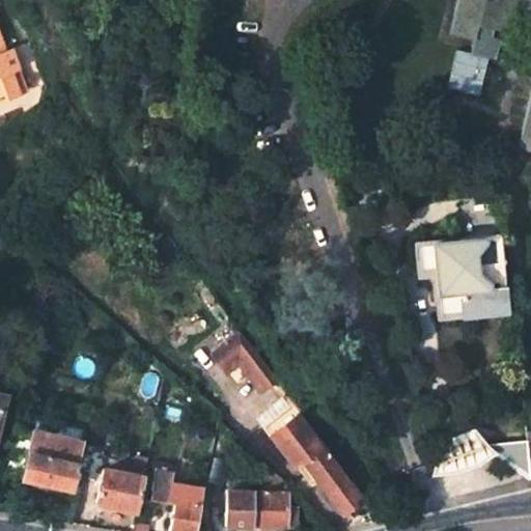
[(530,0),(455,0),(447,33),(471,39),(474,27),(493,31),(504,34),(512,0),(530,0),(530,81),(514,149),(530,154),(530,0)]
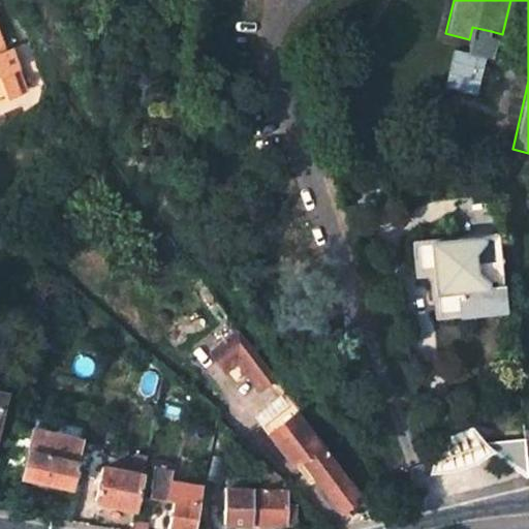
[(517,0),(516,7),(528,10),(528,0),(517,0)]
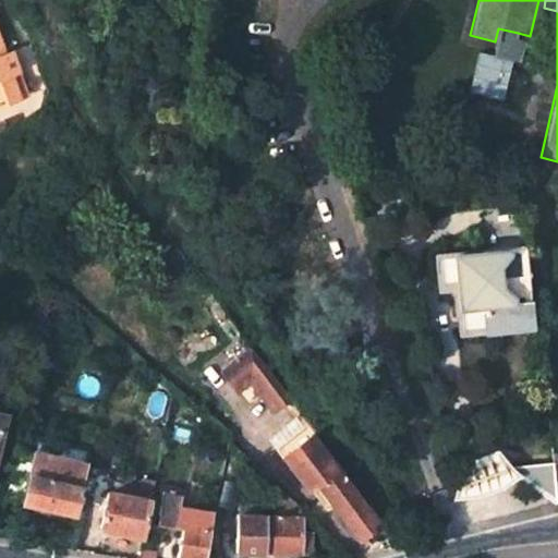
[(495,41),(492,56),(510,61),(520,64),(526,39),(517,37),(518,33),(498,28),(495,41)]
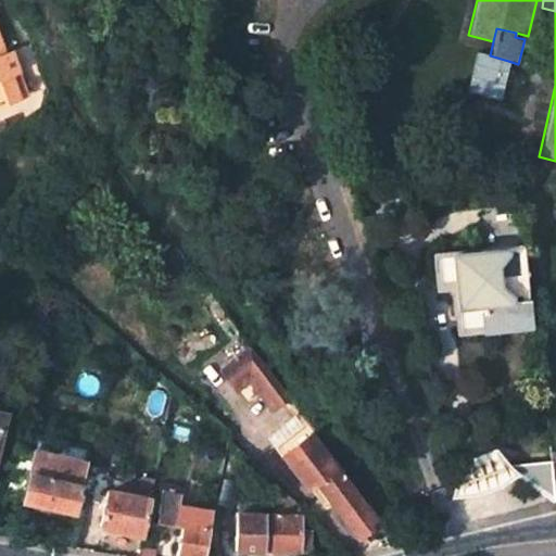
[(0,42),(0,104),(19,99),(10,75),(19,72),(12,52),(4,54),(0,42)]
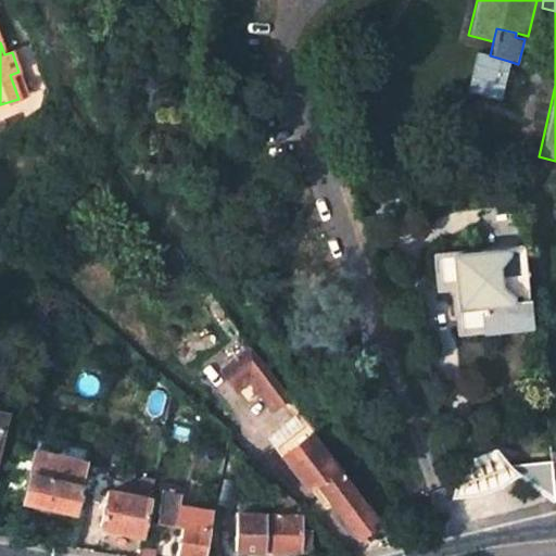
[(490,55),(475,52),(466,91),(500,100),(508,61),(490,55)]
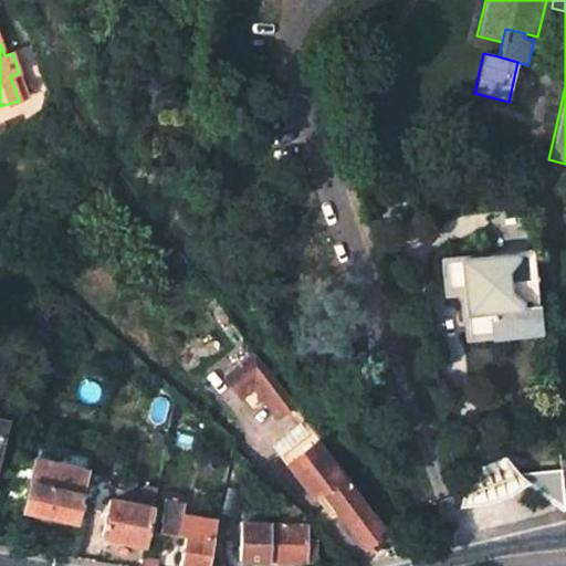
[(29,97),(19,73),(10,76),(19,101),(29,97)]
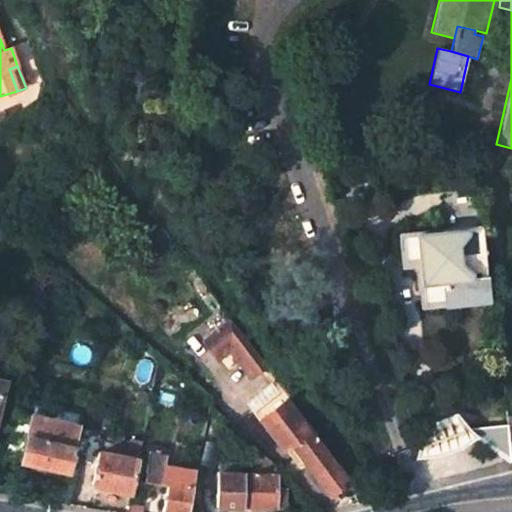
[(477,228),(402,236),(404,261),(419,259),(423,304),(484,298),(477,228)]
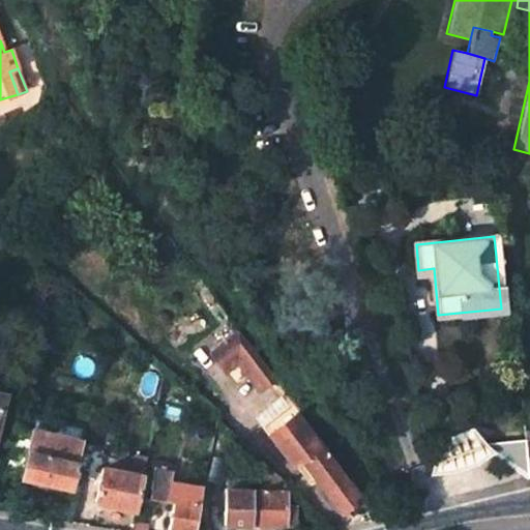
[(238,331),(210,353),(223,369),(234,358),(248,376),(253,373),(264,387),(274,379),(238,331)]
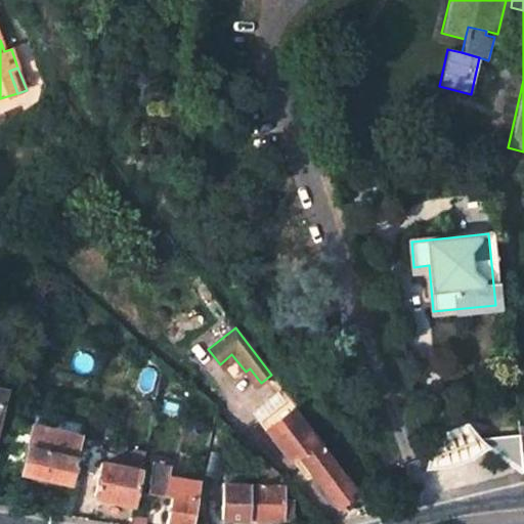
[(285,397),(256,419),(266,431),(294,409),(291,405),(285,397)]
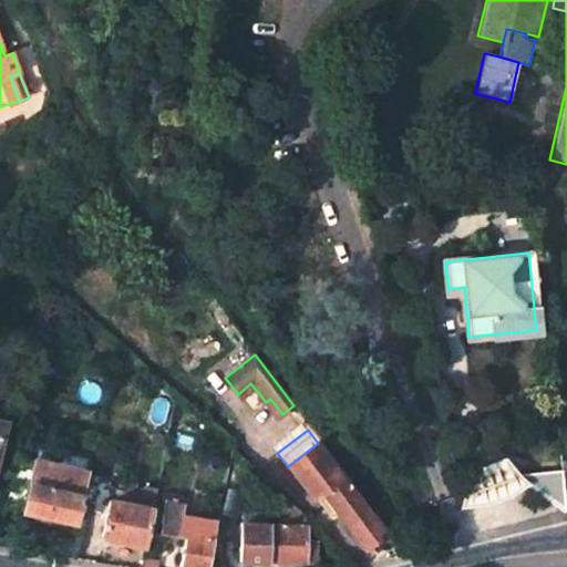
[(381,528),(328,456),(321,447),(318,443),(288,466),(308,493),(319,486),(364,548),(378,538),(374,533),(381,528)]
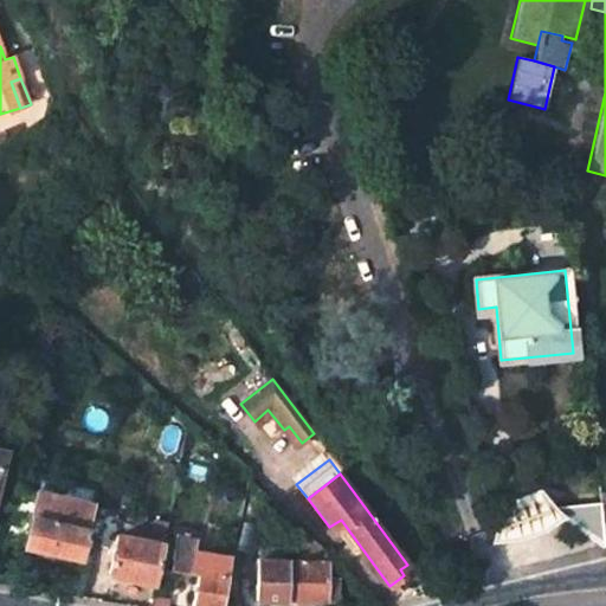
[(89,491),(43,481),(40,492),(19,488),(5,540),(71,555),(79,558),(88,519),(91,504),(86,502),(89,491)]
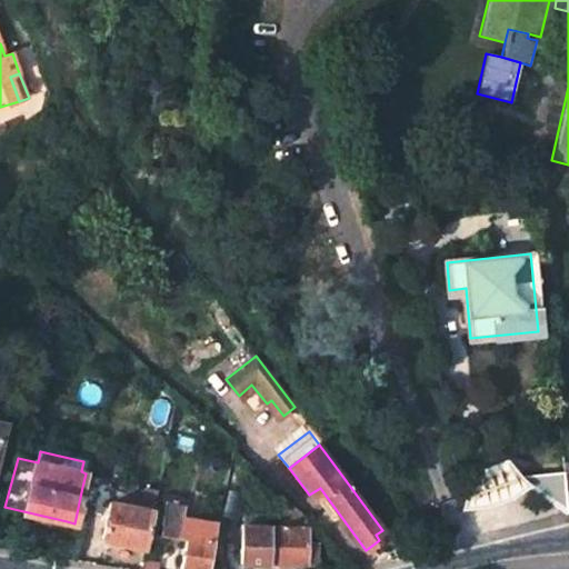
[(562,467),(519,478),(567,513),(565,485),(562,467)]
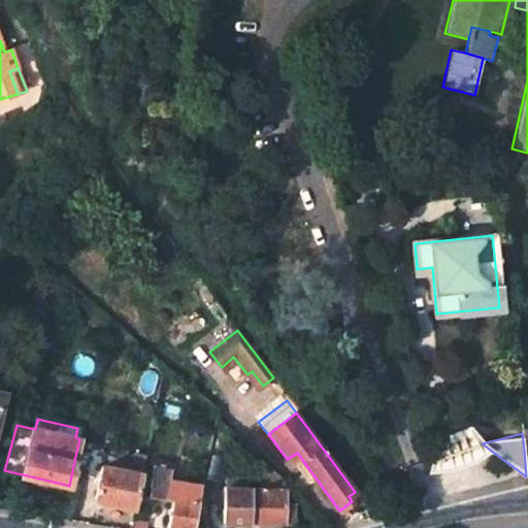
[(69,486),(62,484),(55,517),(69,520),(73,497),(83,453),(76,452),(69,486)]
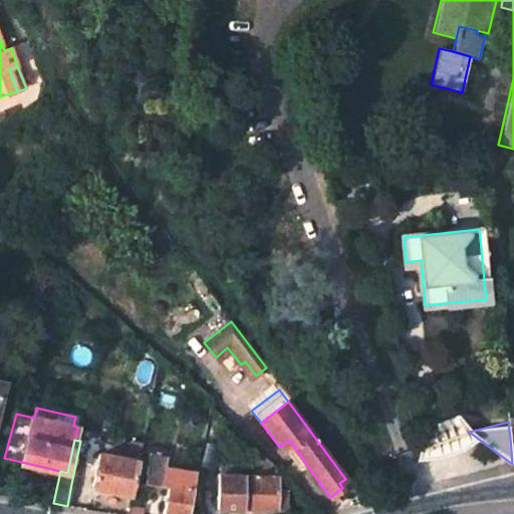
[(137,461),(98,454),(91,486),(130,494),(137,461)]
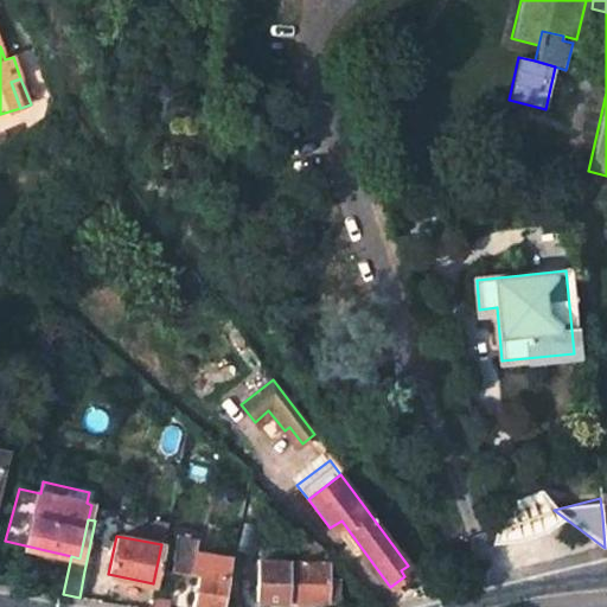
[(196,538),(180,536),(174,569),(197,574),(225,579),(229,555),(195,549),(196,538)]
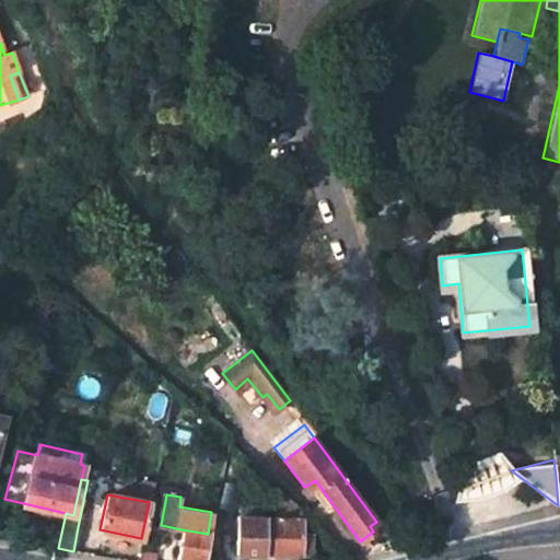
[(302,518),(238,517),(237,555),(311,556),(311,531),(302,529),(302,518)]
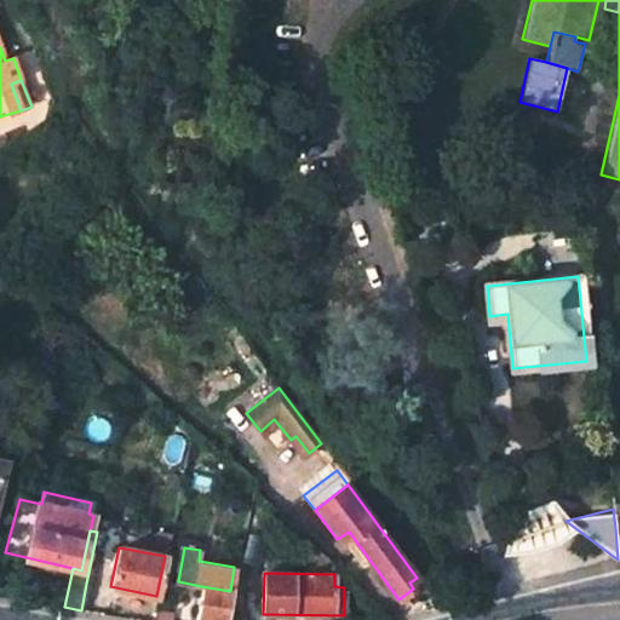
[(224,619),(230,591),(201,586),(196,619),(201,619),(224,619)]
